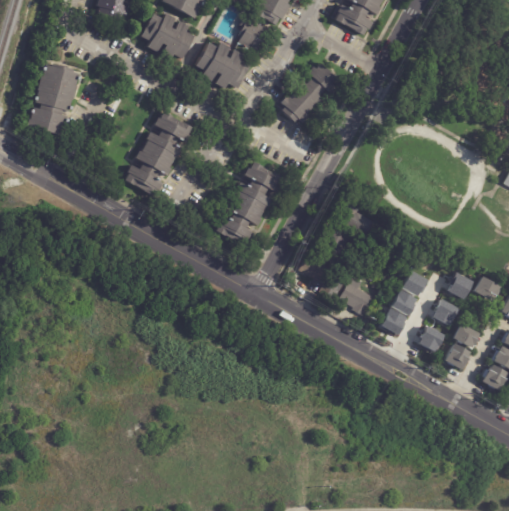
[(126,0),(125,4),(130,6),(128,14),(124,13),(122,21),(99,15),(101,8),(98,7),(99,0),(126,0)]
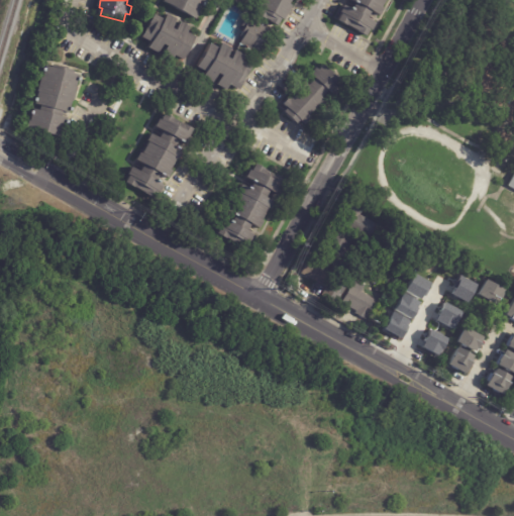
[(207,0),(202,10),(203,11),(199,18),(166,0),(207,0)]
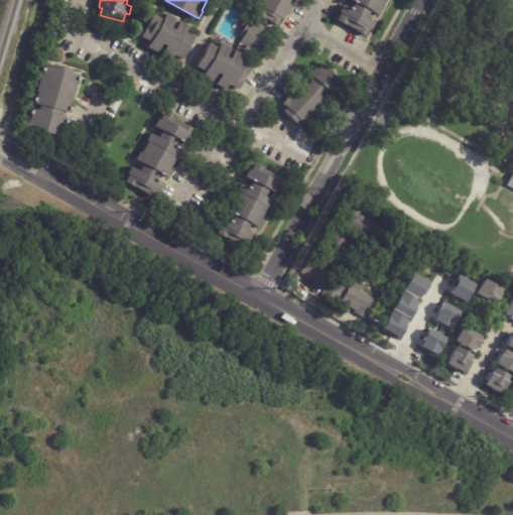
[(293,0),(291,3),(294,4),(286,19),(283,18),(279,25),(259,14),(263,7),(261,6),(264,0),(293,0)]
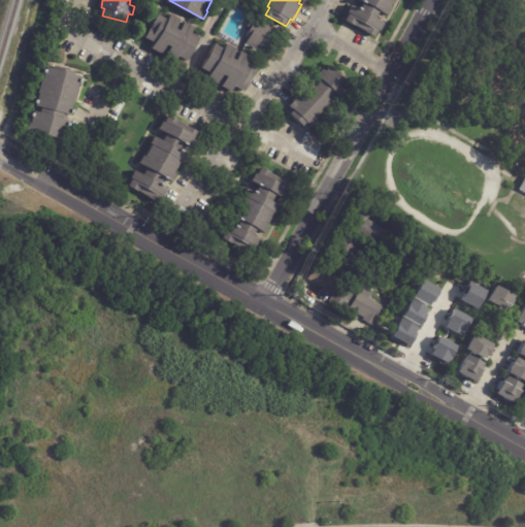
[(397,0),(393,7),(394,8),(390,15),(382,11),(378,18),(387,23),(383,31),(380,30),(376,36),(347,21),(351,12),(350,11),(355,3),(363,7),(366,2),(363,0),(397,0)]
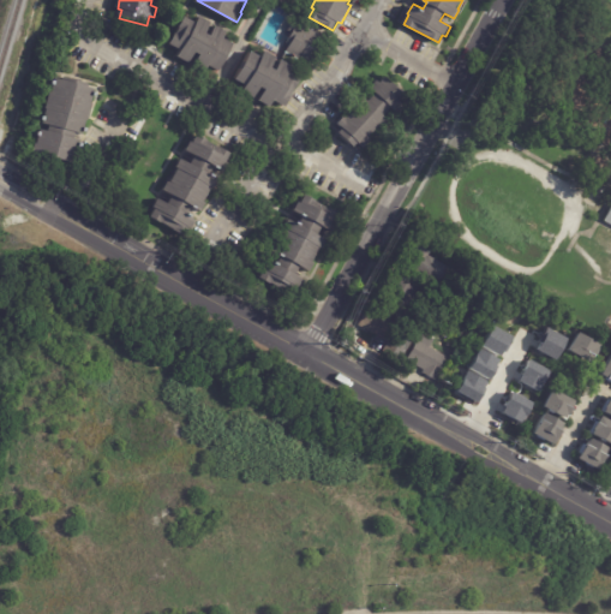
[(210,24),(213,25),(208,35),(210,36),(216,28),(229,35),(226,41),(234,46),(219,73),(209,67),(205,73),(193,66),(199,58),(195,55),(190,65),(178,58),(181,52),(171,46),(185,18),(197,25),(201,18),(210,24)]
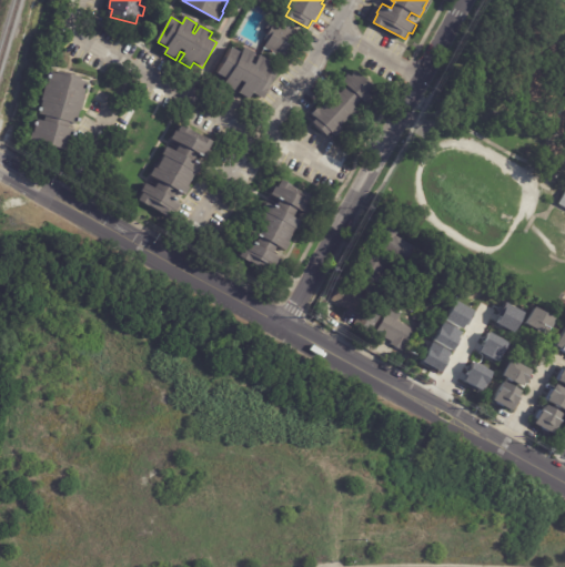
[(286,62),(285,63),(262,51),(268,42),(264,40),(274,21),(301,36),(286,62)]
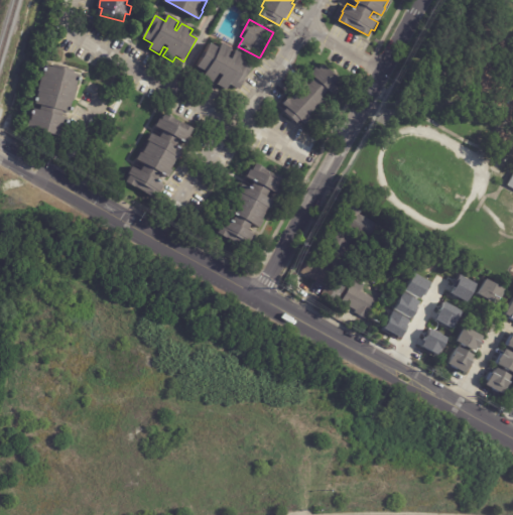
[(235,48),(231,55),(234,56),(238,49),(248,55),(245,60),(254,67),(241,89),(232,84),(229,89),(218,83),(223,75),(220,74),(215,81),(206,76),(208,72),(200,67),(212,43),(221,48),(224,42),(235,48)]
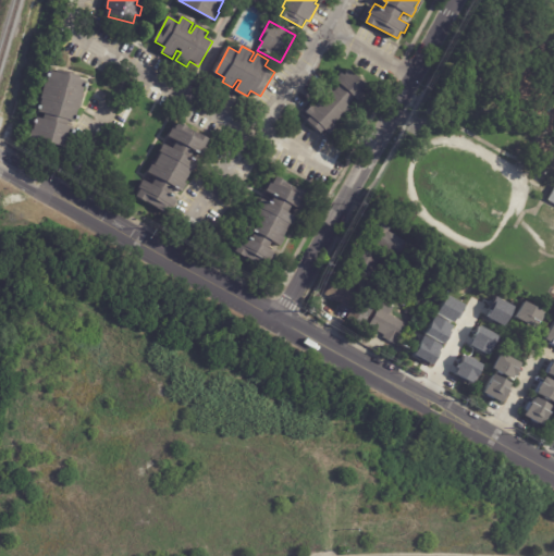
[(353,100),(348,104),(353,109),(346,115),(344,113),(334,124),(336,126),(330,133),(324,128),(321,133),(307,120),(310,115),(306,111),(312,103),(315,106),(324,96),(322,94),(330,86),(333,90),(340,83),(335,78),(342,72),(345,74),(351,69),(369,87),(364,93),(366,96),(360,101),(356,97),(353,100)]
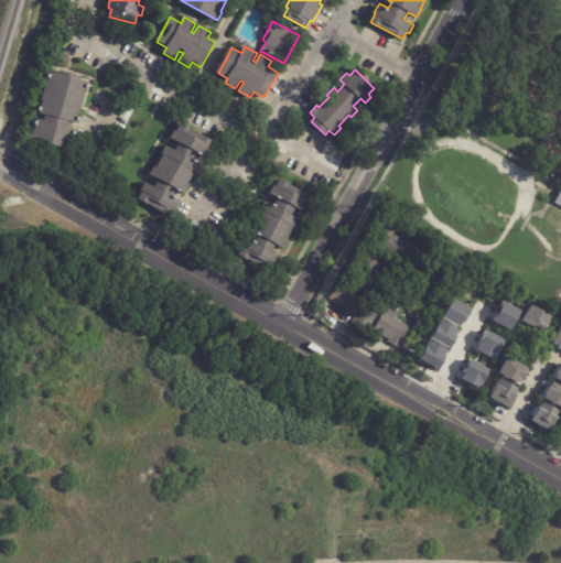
[(86,82),(85,85),(87,86),(85,95),(86,95),(77,128),(74,127),(72,131),(76,132),(75,137),(73,136),(69,150),(32,139),(34,131),(35,131),(36,127),(32,126),(33,121),(38,122),(40,114),(35,112),(36,108),(40,109),(43,100),(41,100),(45,85),(46,85),(47,80),(44,79),(45,76),(49,76),(50,72),(86,82)]
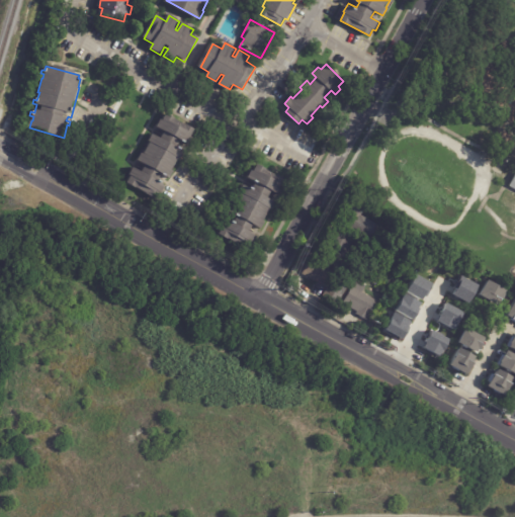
[(188,146),(180,142),(176,148),(184,152),(180,160),(179,159),(172,171),(174,171),(170,179),(161,175),(157,181),(166,186),(162,194),(160,192),(156,201),(125,185),(131,177),(129,176),(133,168),(142,173),(146,166),(139,162),(143,155),(144,156),(151,143),(147,142),(151,135),(160,140),(163,132),(155,127),(160,119),(162,120),(165,114),(194,130),(190,137),(192,138),(188,146)]
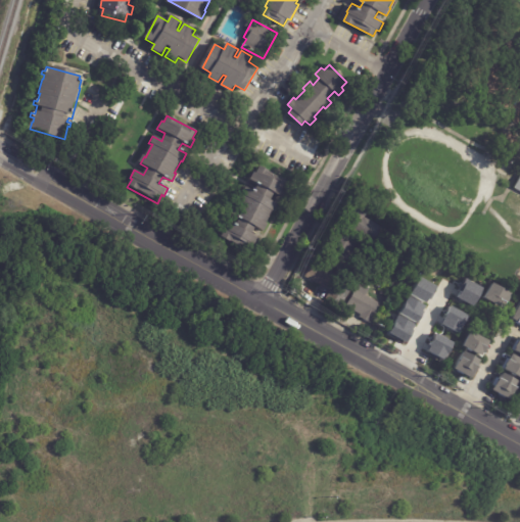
[(254,229),(251,234),(260,238),(255,246),(254,245),(250,253),(220,238),(224,230),(222,229),(227,220),(236,225),(240,218),(233,215),(236,207),(238,207),(244,195),(241,193),(245,186),(253,191),(257,184),(249,180),(253,172),(256,173),(260,167),(289,182),(285,189),(287,190),(283,198),(274,194),(271,200),(279,204),(275,212),(273,211),(267,223),(269,224),(265,232),(255,227),(254,229)]
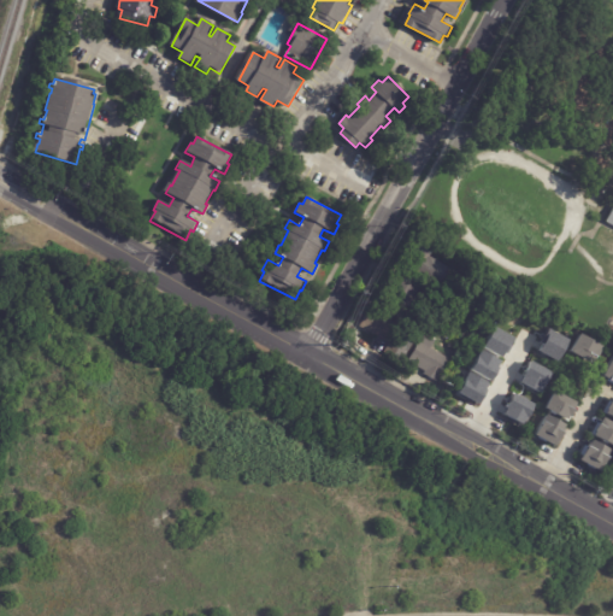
[(612,252),(596,244),(606,226),(612,229),(612,252)]
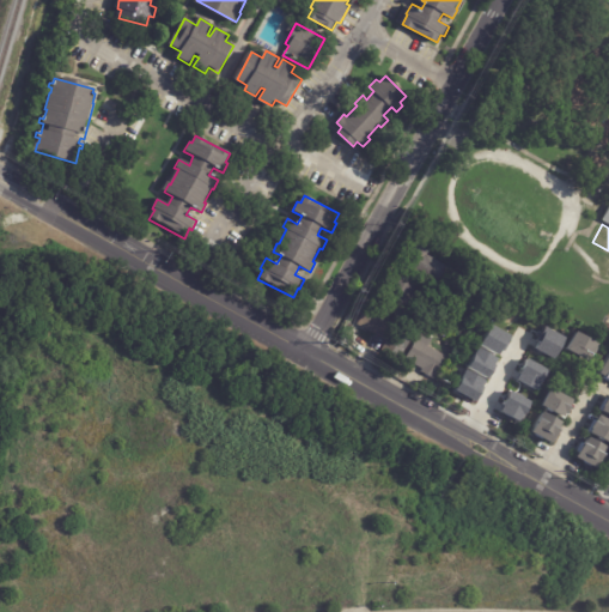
[(403,264),(407,258),(405,256),(414,238),(432,248),(428,254),(449,265),(439,283),(403,264)]
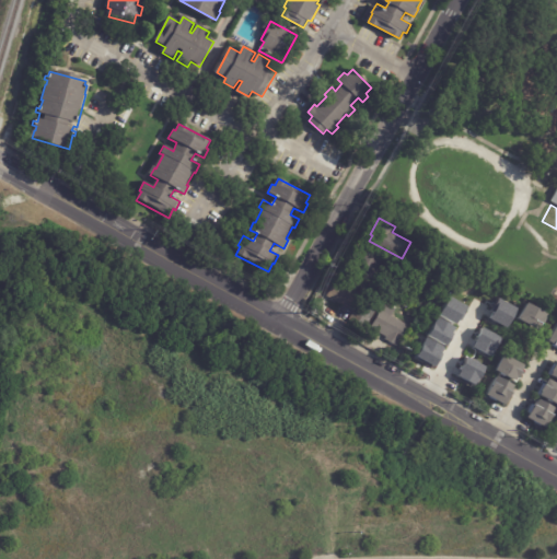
[(370,280),(352,270),(359,257),(352,253),(358,244),(382,257),(370,280)]
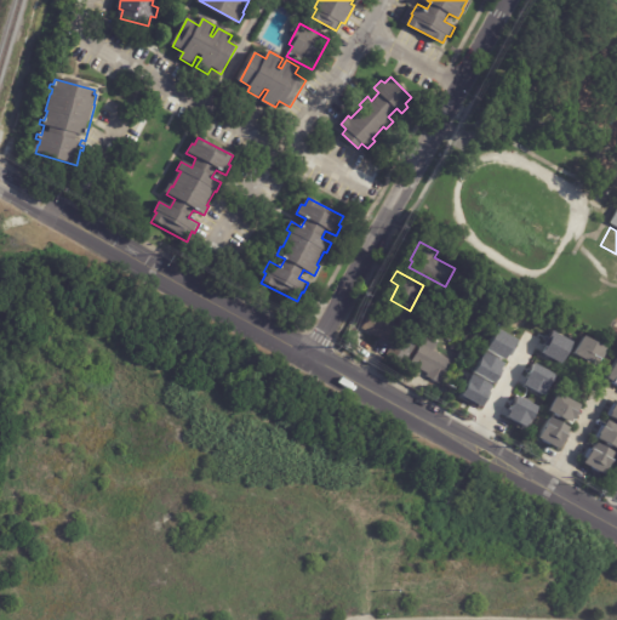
[(420,337),(404,365),(389,357),(395,347),(361,328),(371,310),(420,337)]
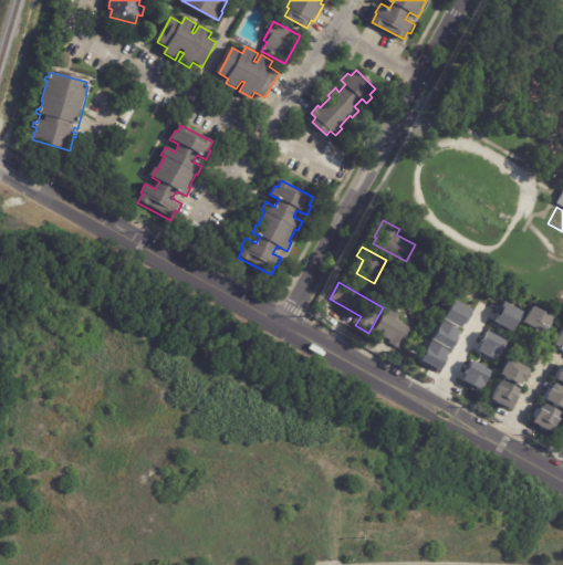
[(455,299),(445,316),(462,327),(473,309),(455,299)]
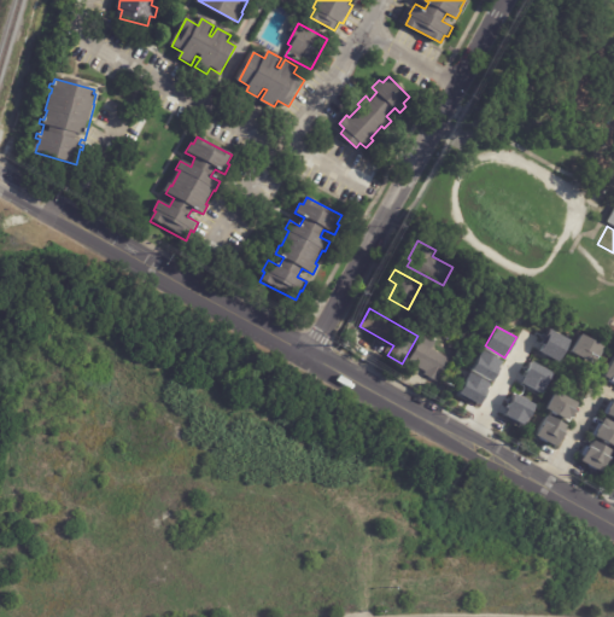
[(550,327),(537,351),(561,366),(573,341),(550,327)]
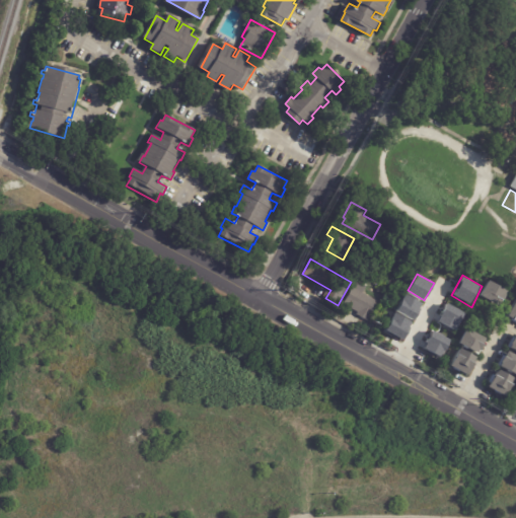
[(367,295),(378,301),(367,320),(361,316),(356,325),(345,319),(351,310),(357,314),(358,311),(344,303),(357,279),(365,283),(360,291),(367,295)]
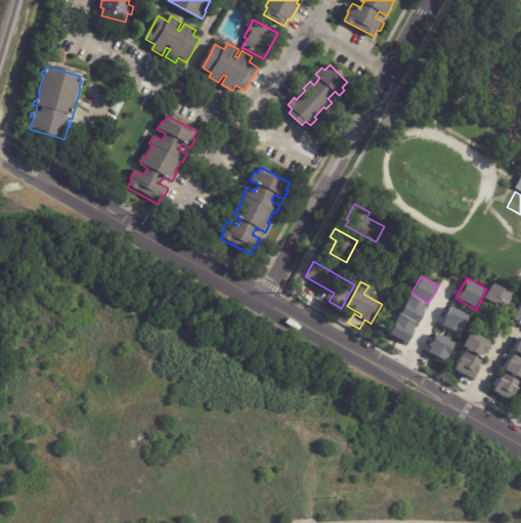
[(485,298),(506,308),(513,292),(492,282),(485,298)]
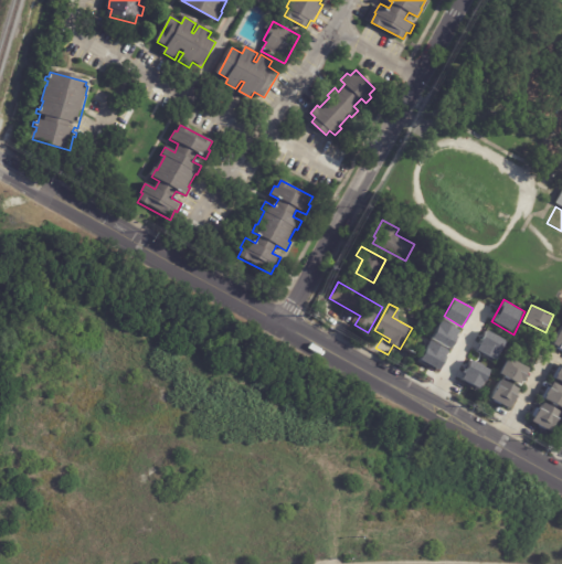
[(442,319),(432,338),(452,348),(460,329),(442,319)]
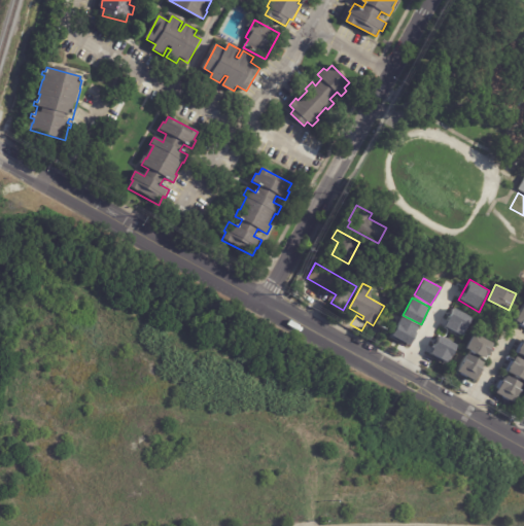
[(454,307),(473,317),(463,335),(445,325),(454,307)]
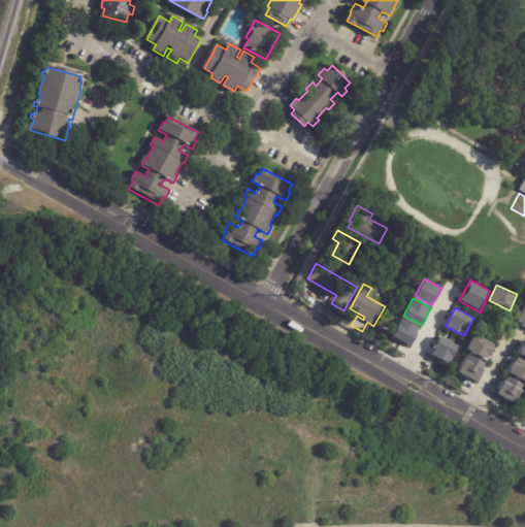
[(402,318),(393,334),(411,344),(419,326),(402,318)]
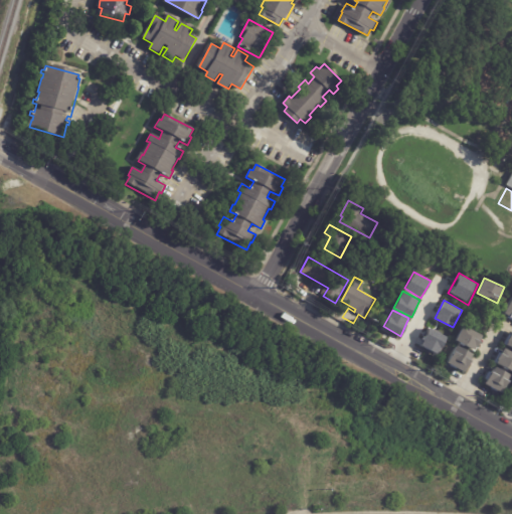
[(511,332),(506,342),(502,340),(501,343),(497,341),(511,315),(511,332)]
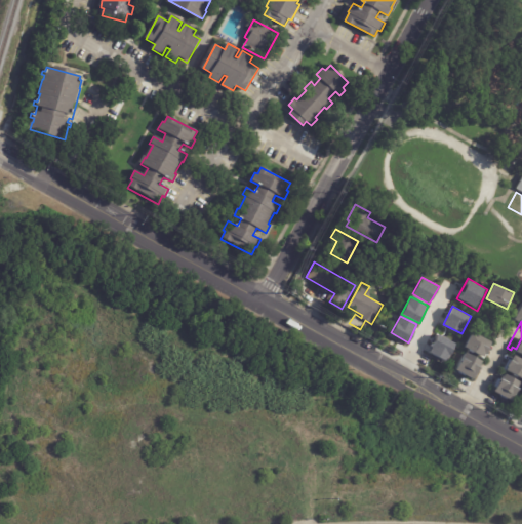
[(465,347),(484,357),(492,341),(473,331),(465,347)]
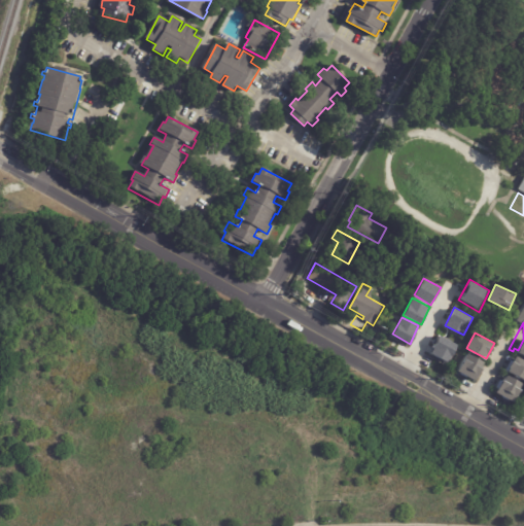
[(440,335),(437,341),(433,347),(430,352),(449,361),(458,344),(440,335)]
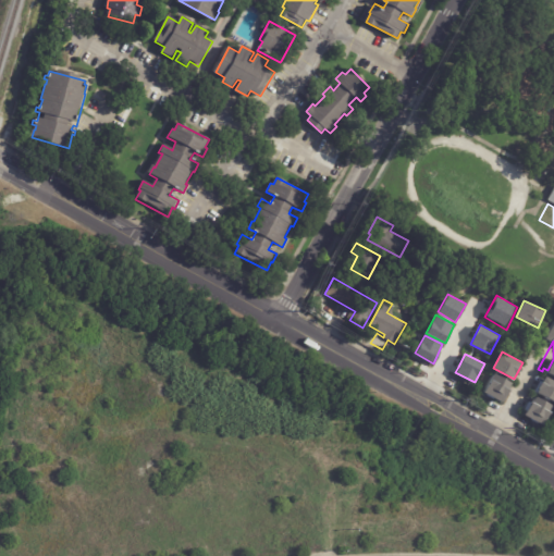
[(519,404),(537,370),(545,374),(527,408),(519,404)]
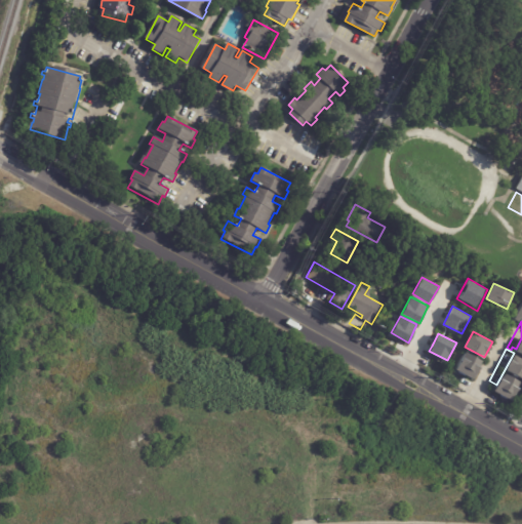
[(483,361),(465,352),(455,369),(474,378),(483,361)]
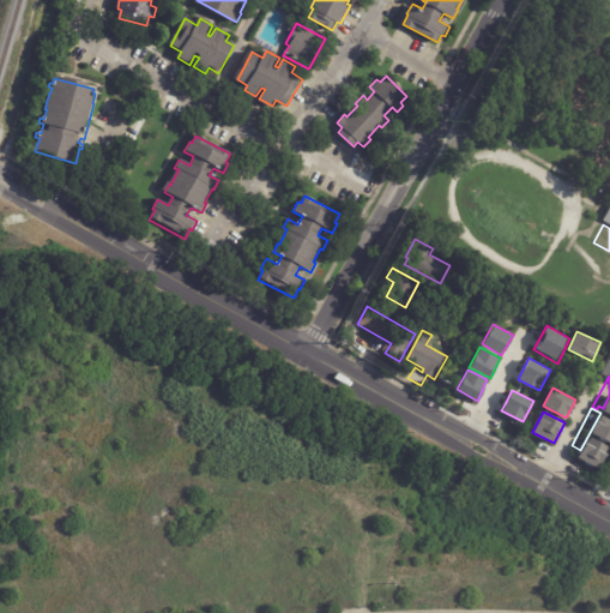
[(609,419),(598,415),(591,433),(609,440),(609,419)]
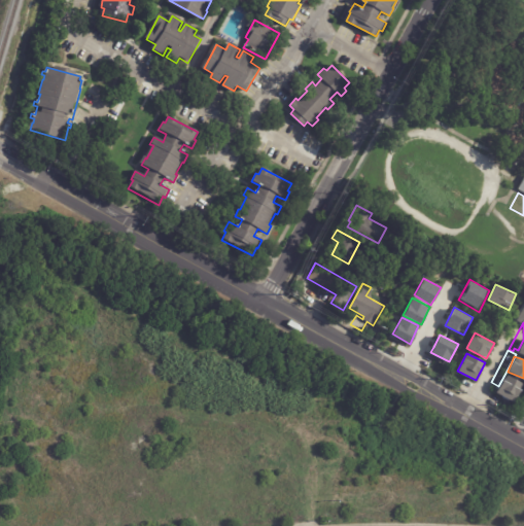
[(516,401),(523,382),(503,375),(496,393),(516,401)]
